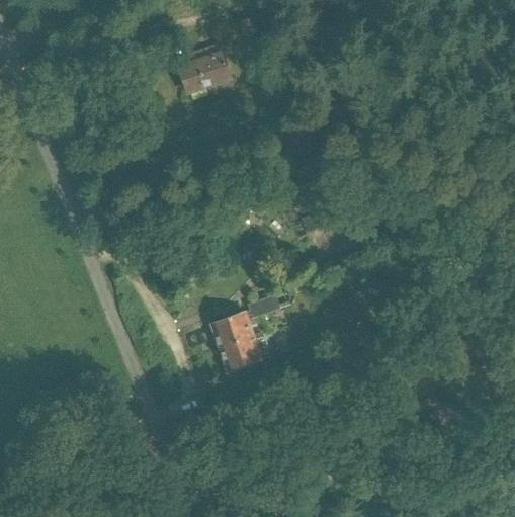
[(257,15),(266,42),(279,37),(271,11),(257,15)]
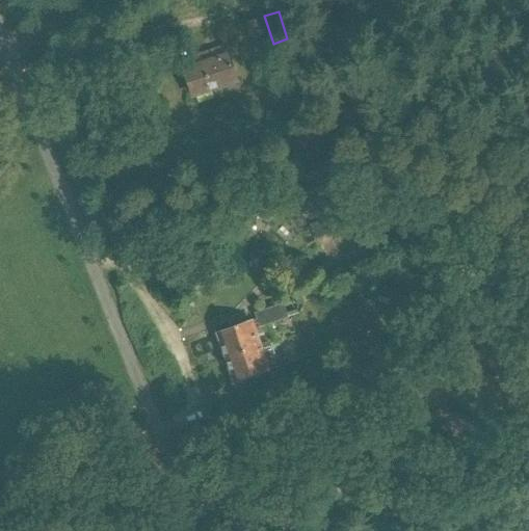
[(249,38),(261,35),(256,18),(244,21),(249,38)]
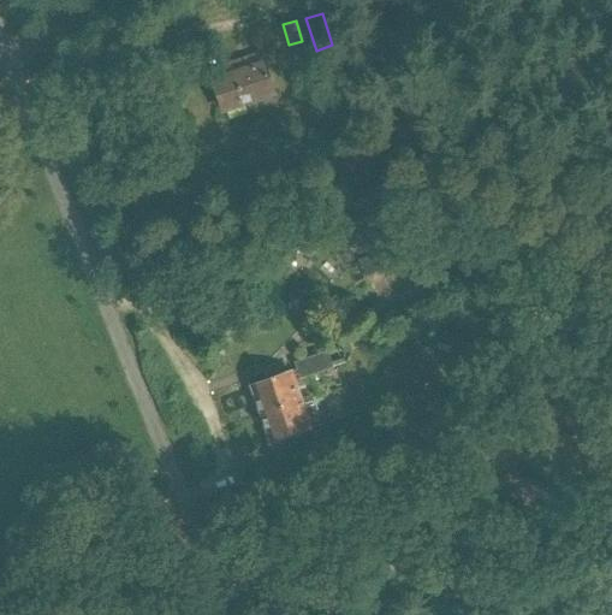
[(220,108),(271,92),(257,53),(224,64),(227,74),(211,80),(220,108)]
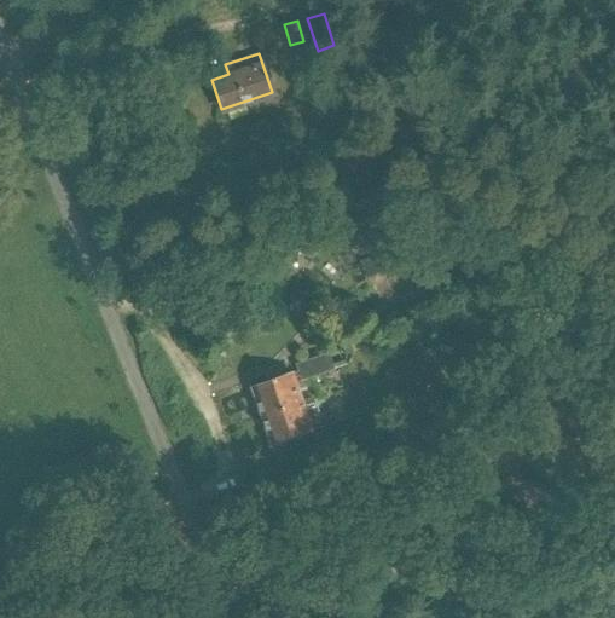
[(290,266),(294,256),(288,248),(278,249),(274,259),(280,266),(290,266)]
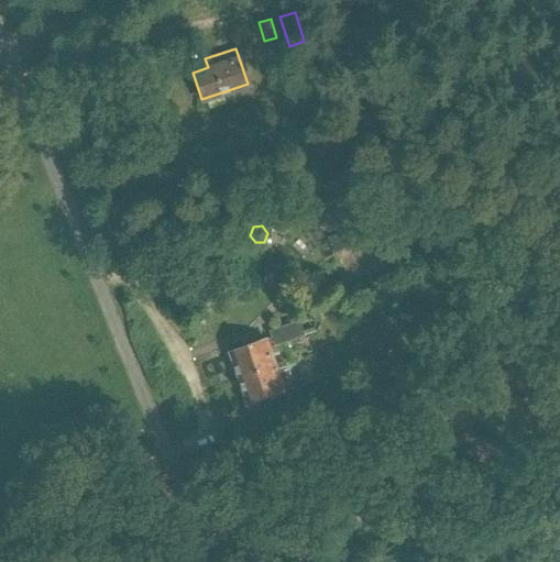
[(331,252),(357,241),(350,227),(325,238),(331,252)]
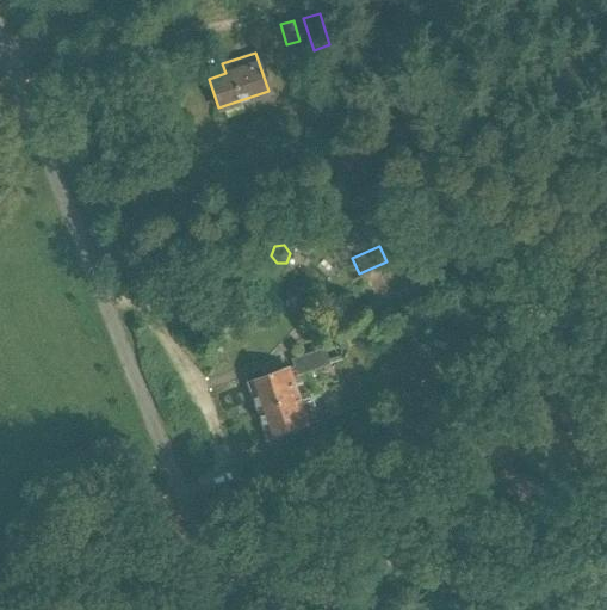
[(341,334),(346,346),(355,343),(351,330),(341,334)]
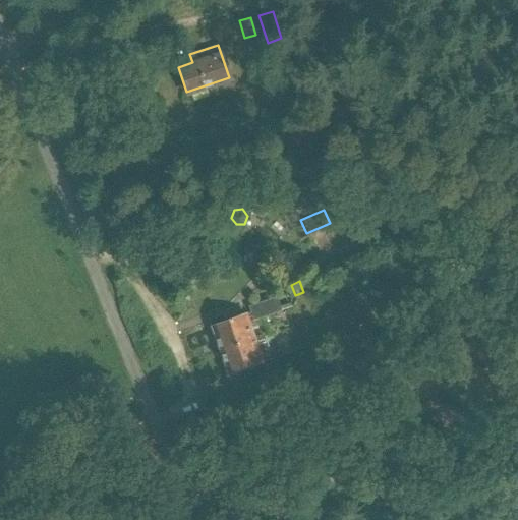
[(285,286),(289,298),(293,297),(289,285),(285,286)]
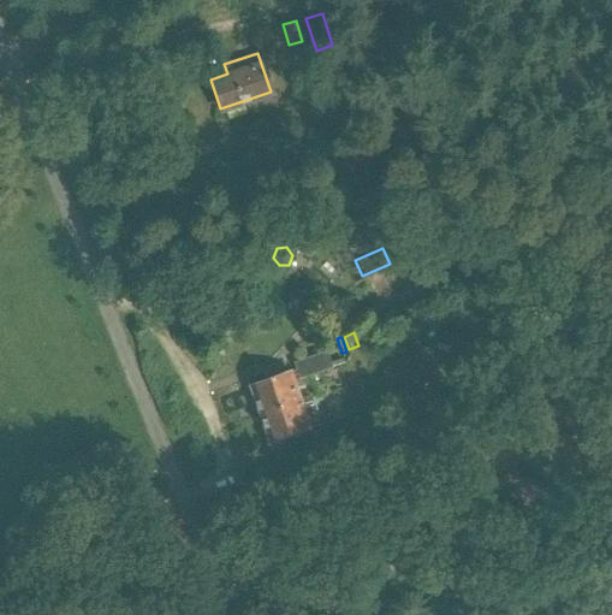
[(257,409),(298,395),(295,386),(312,382),(309,374),(331,367),(330,366),(328,362),(325,350),(292,361),(295,368),(263,379),(261,372),(245,378),(249,385),(257,409)]
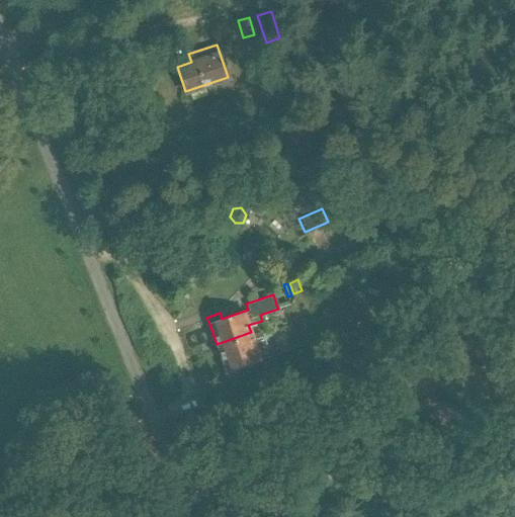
[(263,346),(258,333),(252,336),(251,332),(217,344),(226,371),(260,359),(256,349),(263,346)]
